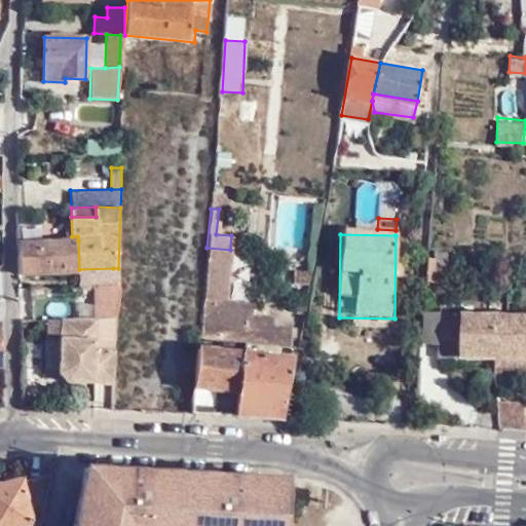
[(78,240),(19,241),(19,272),(81,270),(79,269),(78,240)]
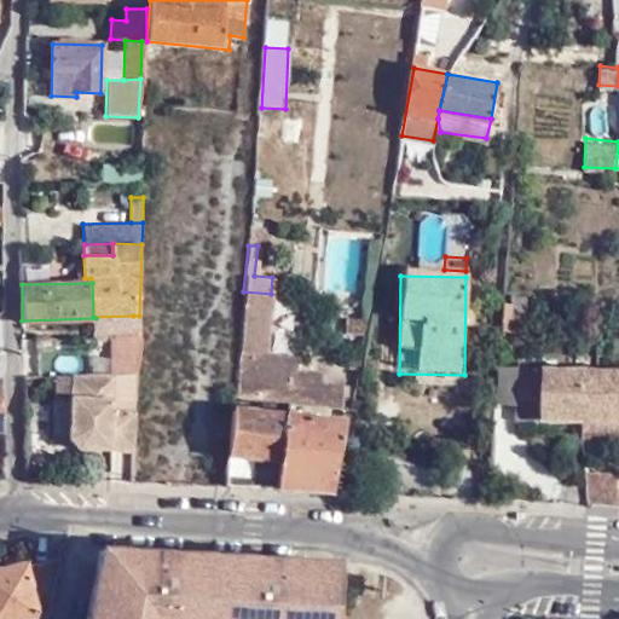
[(243,291),(238,348),(233,393),(287,395),(342,399),(343,374),(296,370),(273,369),(276,352),(265,351),(271,294),(243,291)]
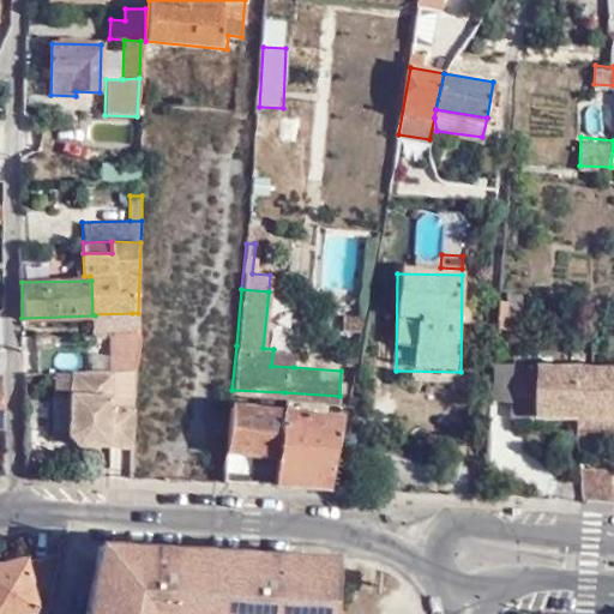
[(522,304),(498,301),(495,333),(519,335),(522,304)]
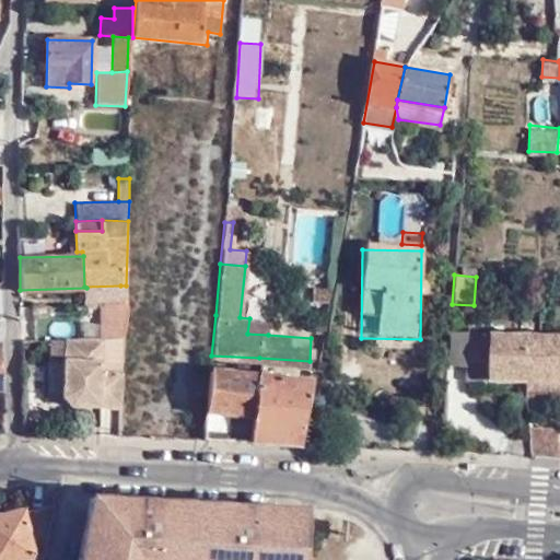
[(315,298),(333,299),(335,284),(316,283),(315,298)]
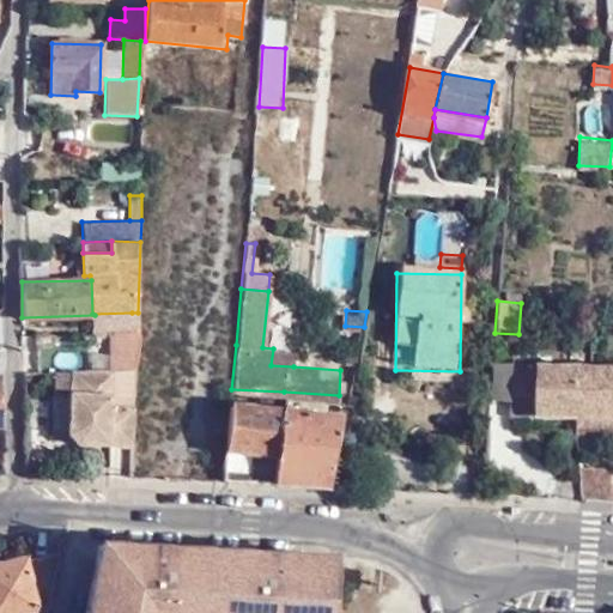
[(138,320),(138,313),(132,313),(92,314),(95,315),(93,333),(93,335),(109,335),(122,335),(122,320),(138,320)]
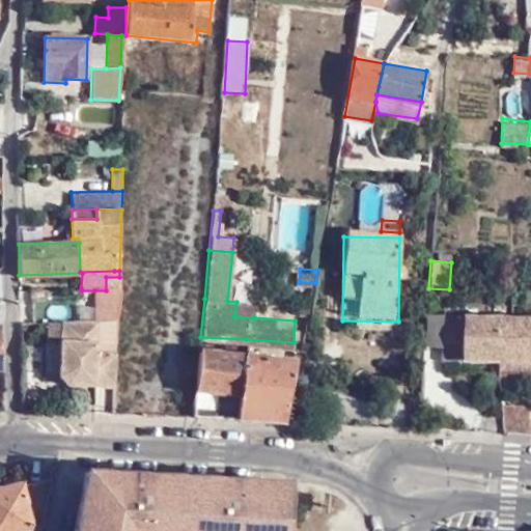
[(106,277),(106,290),(118,290),(119,277),(106,277)]
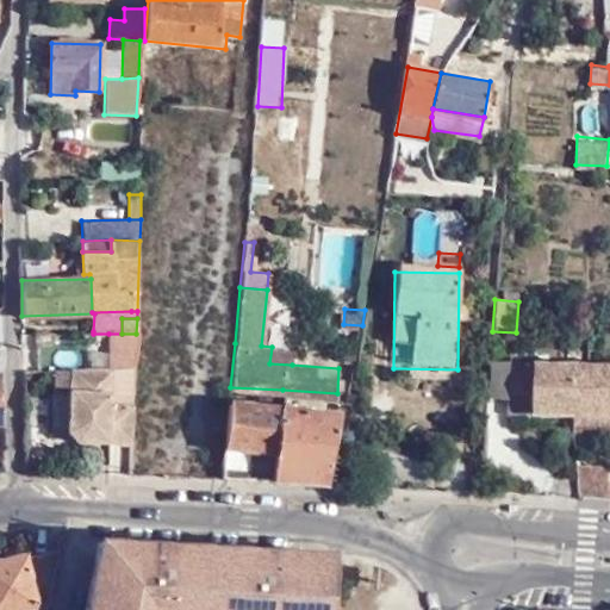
[(122,334),(109,334),(110,369),(135,369),(136,334),(122,334)]
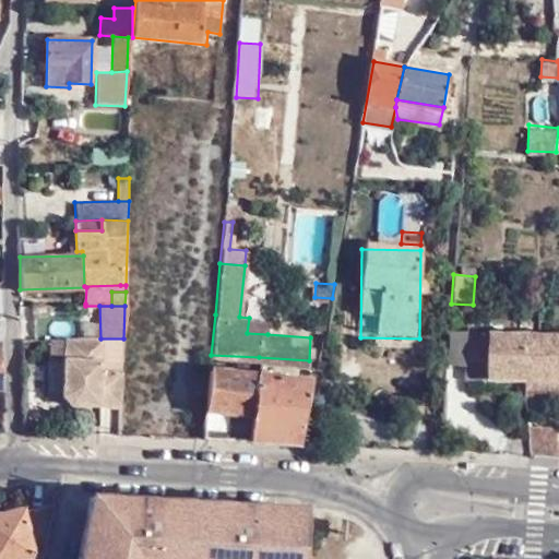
[(32,308),(21,308),(22,325),(33,325),(32,308)]
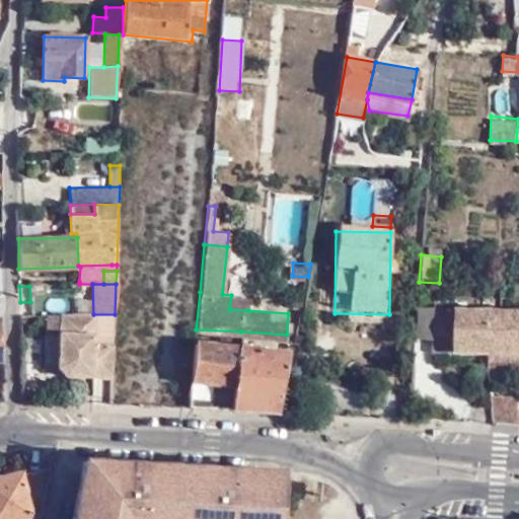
[(231,295),(229,309),(248,310),(248,296),(231,295)]
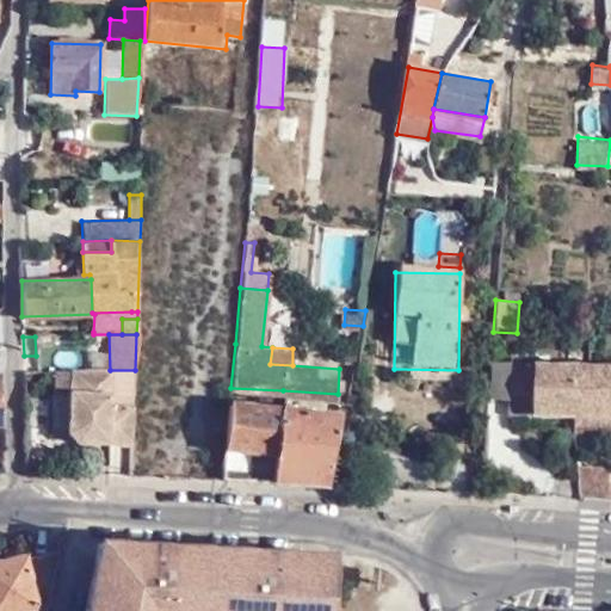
[(511,409),(574,411),(575,363),(512,362),(512,358),(495,358),(494,395),(511,396),(511,409)]
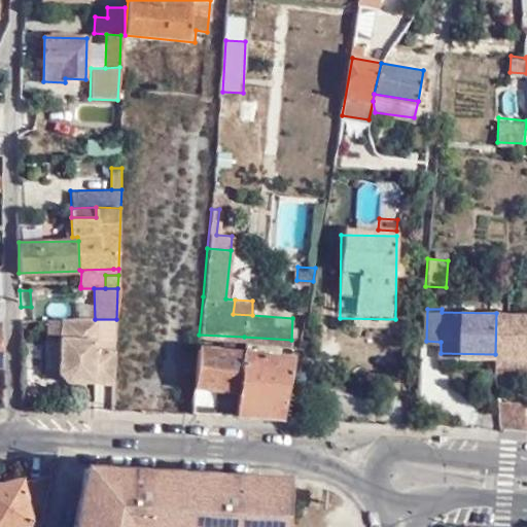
[(526,313),(496,313),(495,354),(494,371),(526,372),(526,313)]
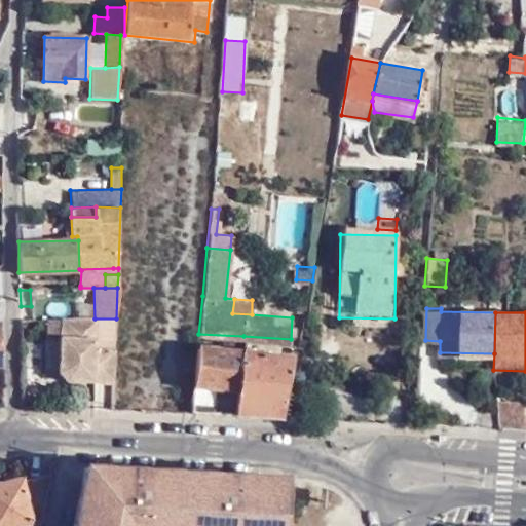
[(95,318),(62,320),(62,373),(69,380),(114,380),(115,349),(95,349),(95,318)]
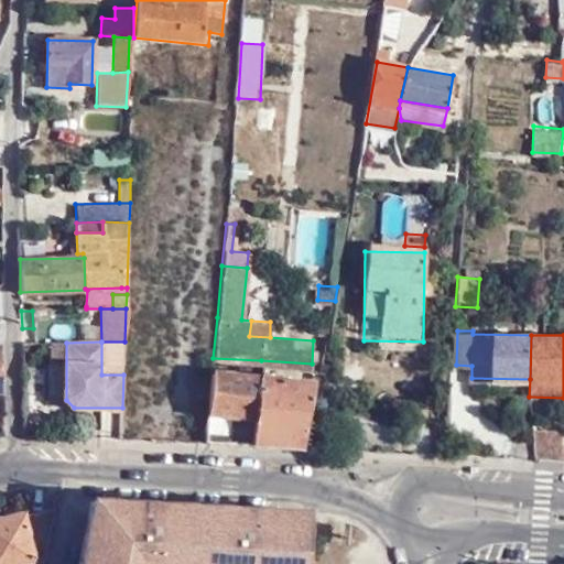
[(125,342),(101,342),(101,375),(123,375),(125,342)]
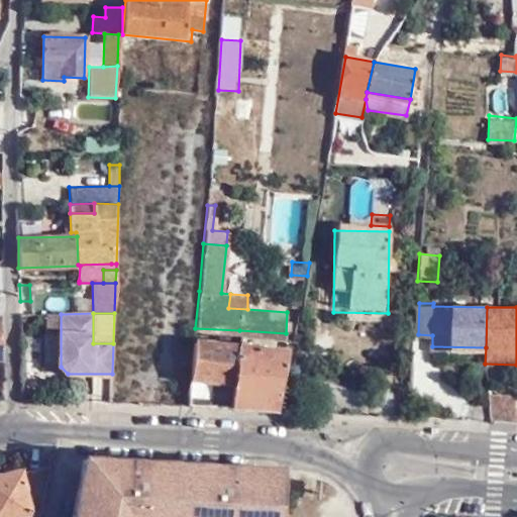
[(61,314),(46,314),(46,367),(61,367),(61,314)]
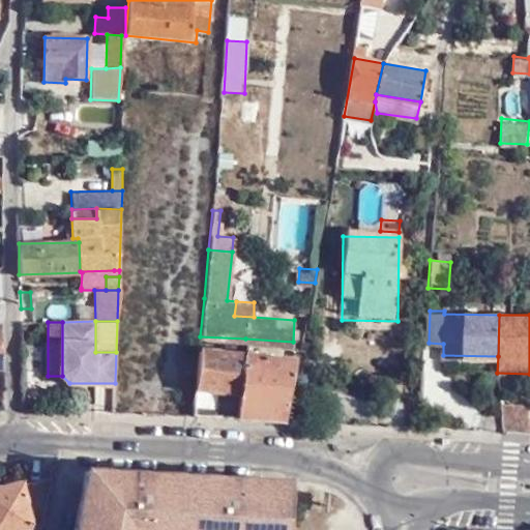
[(292,356),(200,347),(195,411),(285,422),(292,356)]
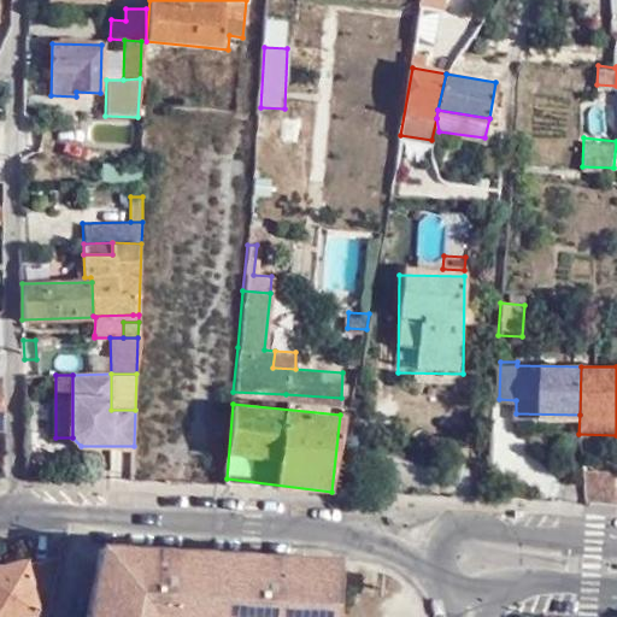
[(604,466),(582,466),(586,499),(616,500),(616,486),(616,474),(612,470),(609,468),(604,466)]
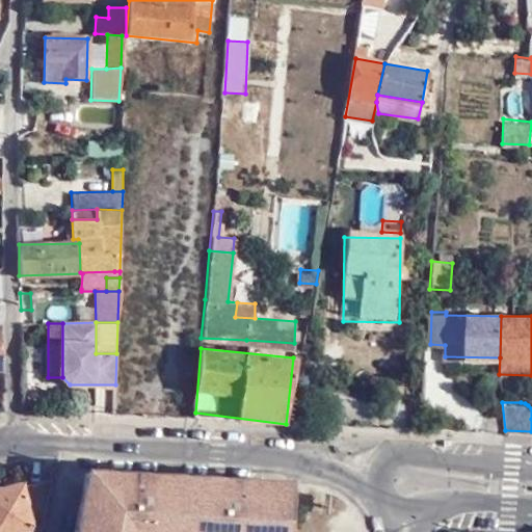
[(82,531),(295,531),(297,482),(257,480),(163,475),(94,471),(82,531)]
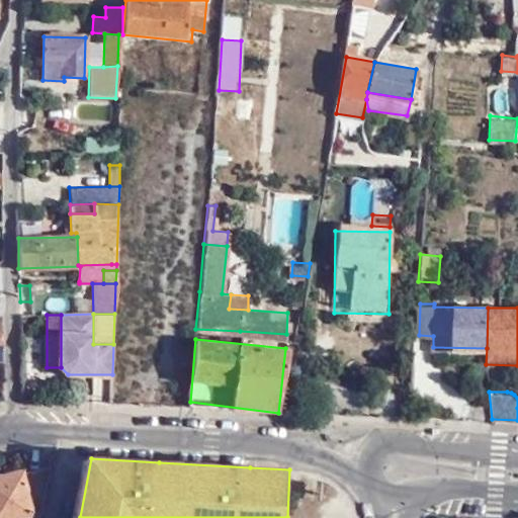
[(0,517),(20,517),(46,512),(53,478),(54,465),(0,478),(0,517)]
